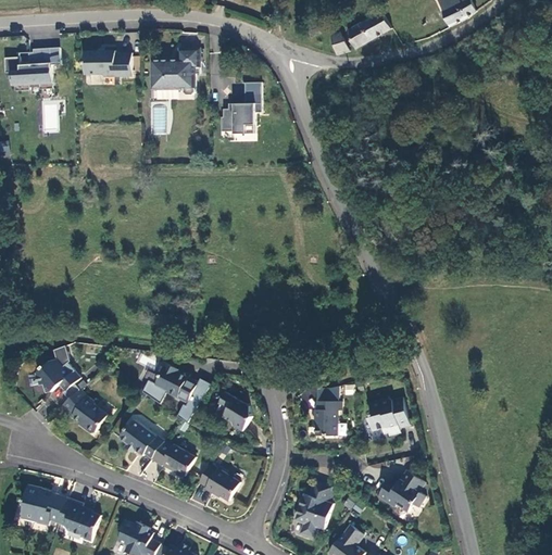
[(439,10),(448,26),(468,15),(467,13),(474,9),(469,0),(436,0),(440,9),(439,10)]
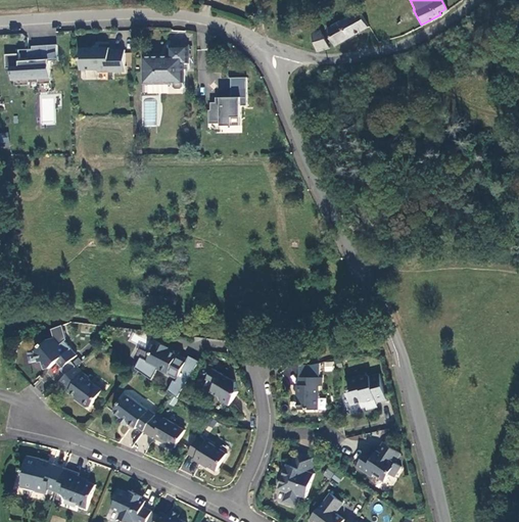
[(366,28),(358,9),(324,27),(332,45),(366,28)]
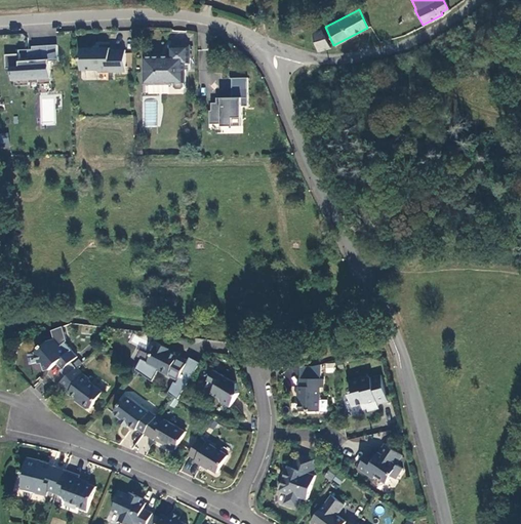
[(321,28),(309,32),(316,51),(327,47),(321,28)]
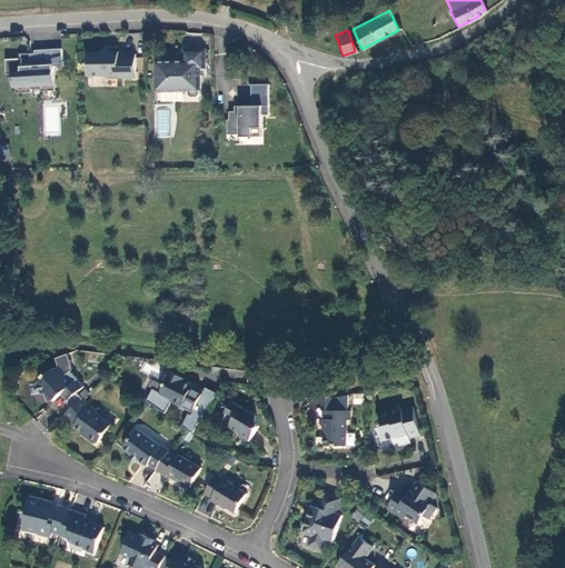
[(38,91),(51,90),(50,66),(59,65),(58,48),(45,49),(31,49),(31,52),(27,52),(28,65),(18,66),(18,57),(2,58),(2,73),(9,73),(10,87),(12,87),(12,92),(28,91),(28,86),(38,85),(38,91)]
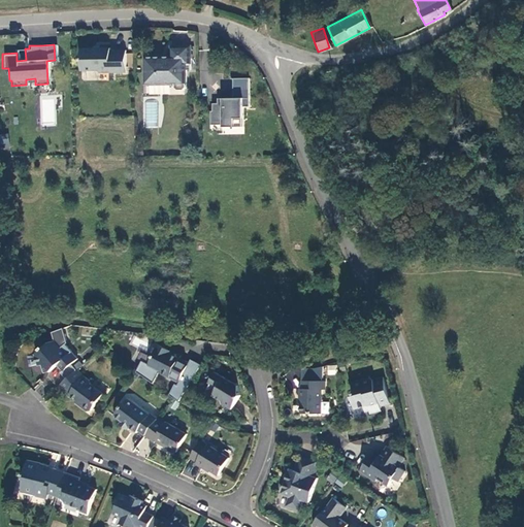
[(159,59),(159,56),(142,57),(142,84),(172,84),(172,87),(174,90),(181,89),(184,87),(183,69),(188,69),(188,45),(177,45),(168,46),(168,56),(168,59),(159,59)]
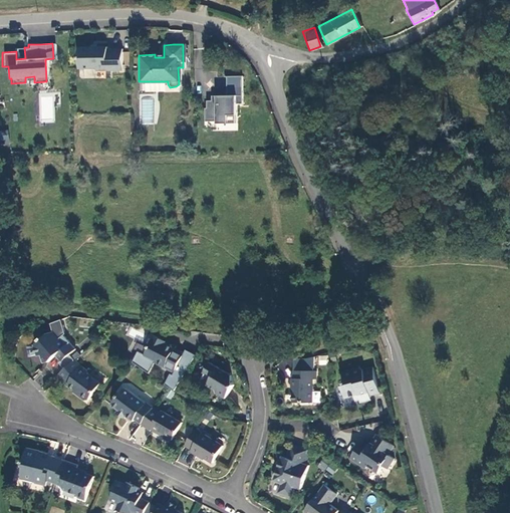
[(86,46),(76,46),(76,68),(93,67),(93,69),(119,69),(119,48),(104,48),(104,46),(98,46),(93,46),(93,49),(86,49),(86,46)]
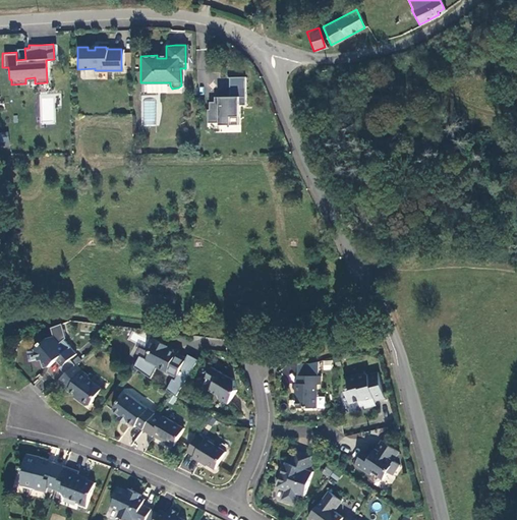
[(243,105),(243,76),(237,76),(227,76),(227,96),(227,101),(223,101),(223,96),(212,97),(212,101),(207,101),(207,109),(205,109),(206,122),(217,122),(229,122),(229,116),(237,116),(237,105),(243,105)]
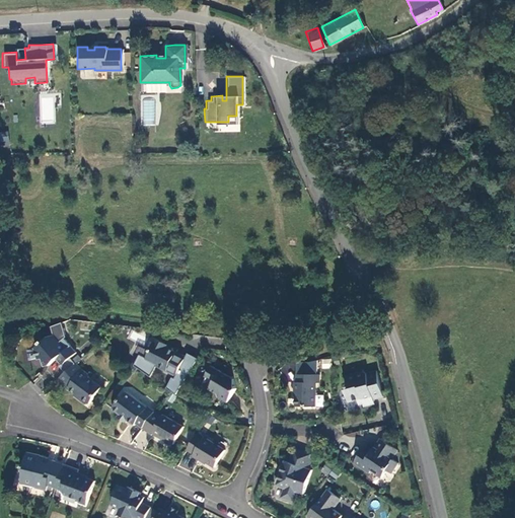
[(236,124),(236,116),(228,116),(228,122),(216,122),(216,124),(236,124)]
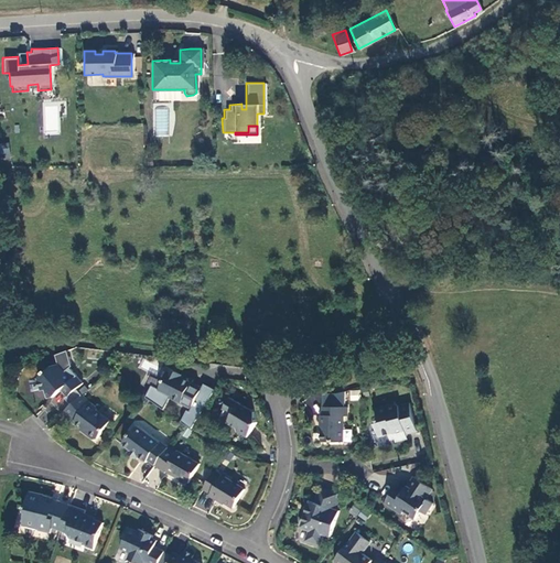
[(64,350),(53,355),(54,360),(66,357),(64,350)]
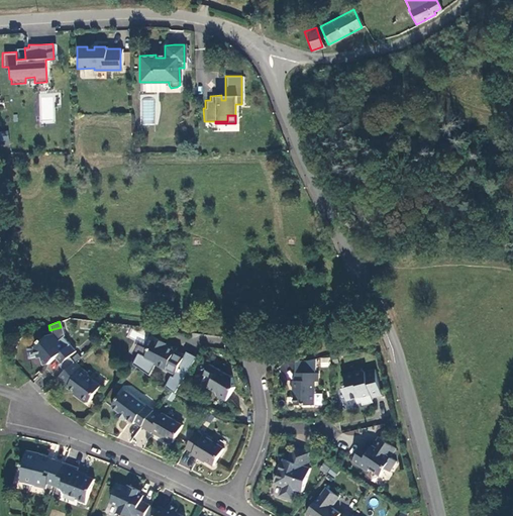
[(64,335),(61,327),(49,330),(50,333),(45,334),(39,339),(36,341),(32,345),(34,357),(38,356),(40,364),(45,363),(55,354),(61,360),(61,362),(68,355),(74,350),(62,336),(64,335)]
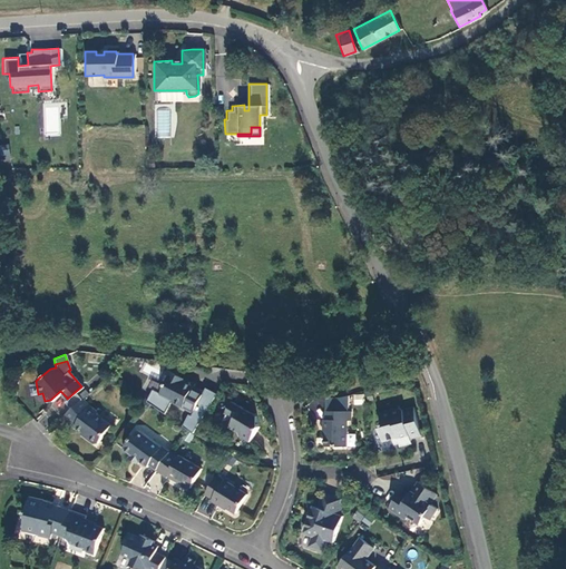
[(179,425),(191,433),(203,412),(193,408),(202,391),(192,386),(191,385),(192,383),(182,379),(181,381),(176,379),(177,376),(166,371),(164,372),(158,383),(162,384),(158,393),(150,390),(144,401),(162,413),(168,401),(189,412),(187,414),(185,413),(179,425)]
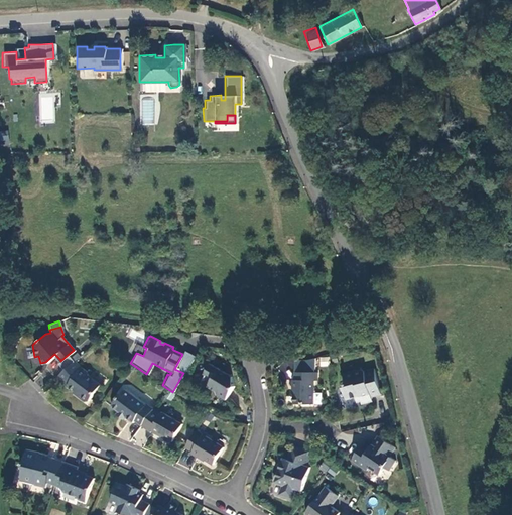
[(183,373),(194,356),(183,351),(182,354),(174,369),(183,373)]
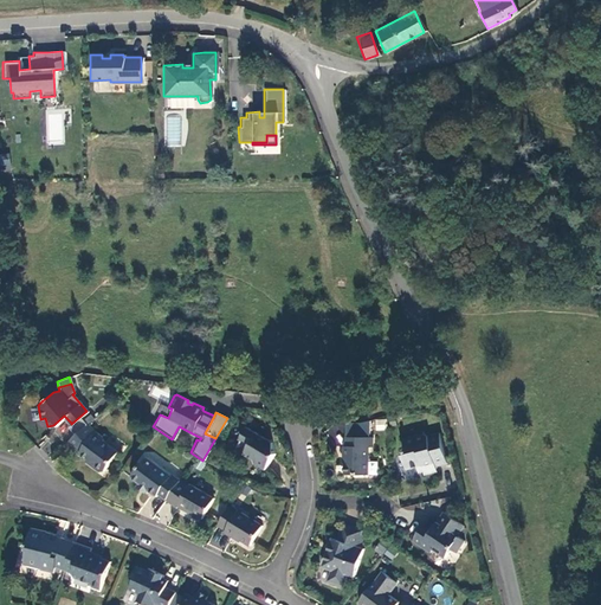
[(66,426),(73,433),(85,424),(79,417),(71,424),(71,423),(66,426)]
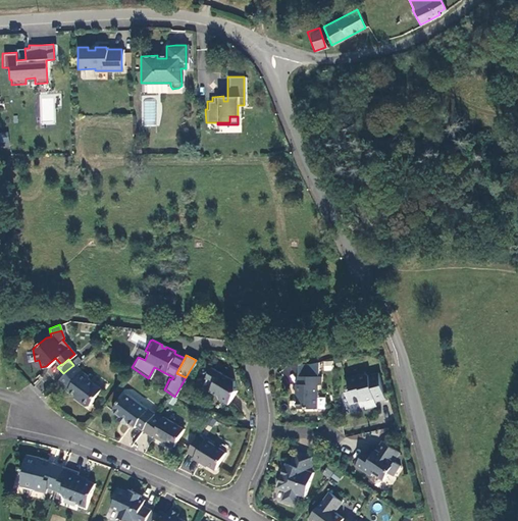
[(320,370),(329,369),(328,360),(319,361),(320,370)]
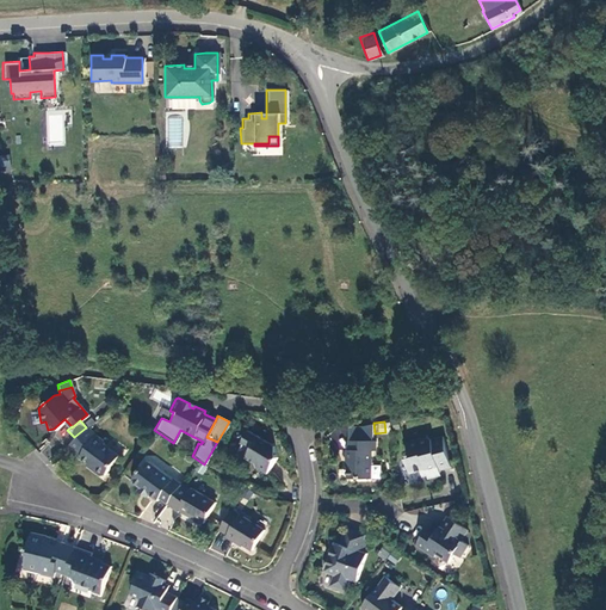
[(101,441),(92,433),(86,426),(86,427),(74,437),(67,443),(78,455),(91,466),(92,469),(98,474),(103,473),(116,455),(101,444),(101,441)]
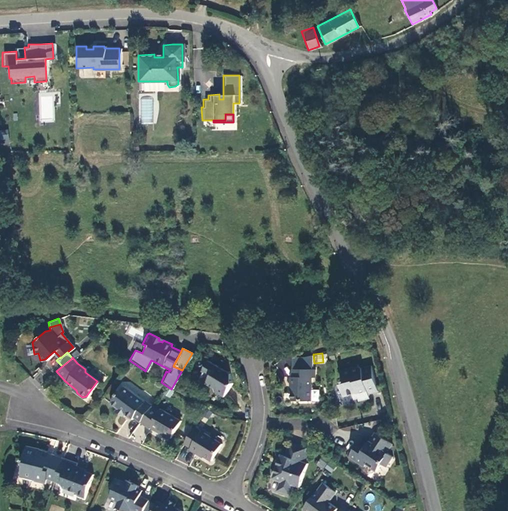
[(228,373),(206,360),(200,370),(209,376),(204,383),(211,387),(212,391),(222,396),(230,383),(228,373)]
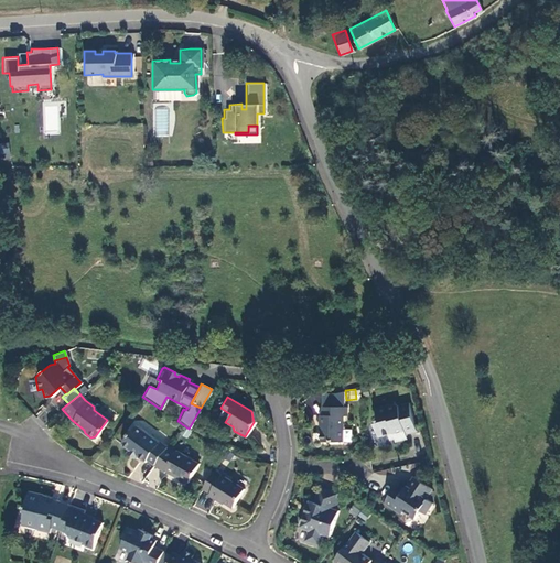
[(404,435),(404,433),(413,430),(406,402),(396,404),(391,403),(373,408),(375,418),(372,422),(376,435),(390,432),(390,433),(392,437),(404,435)]
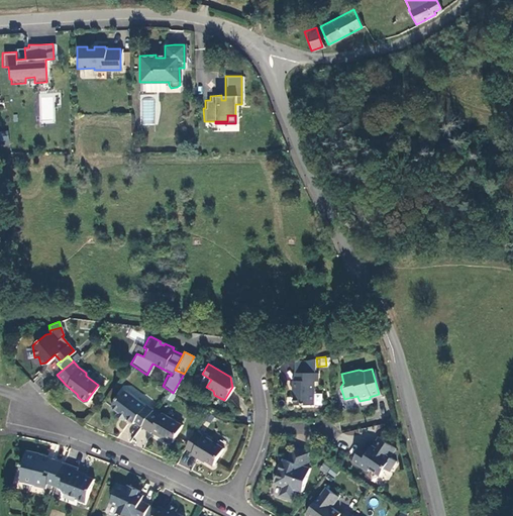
[(312,381),(315,381),(315,372),(293,372),(292,380),(291,380),(291,390),(292,390),(292,391),(292,404),(312,404),(312,381)]
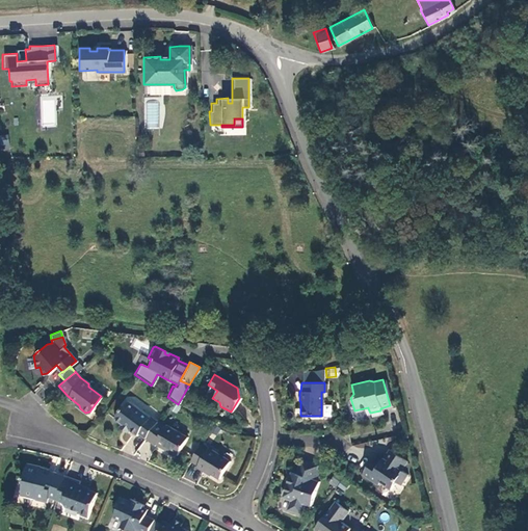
[(136,433),(143,439),(156,421),(149,416),(148,417),(144,415),(126,400),(121,407),(112,418),(120,424),(121,423),(122,423),(127,427),(128,428),(127,429),(135,435),(136,433)]
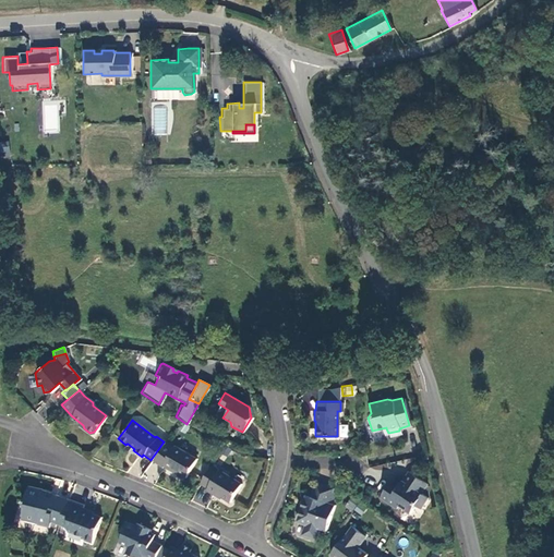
[(370,442),(381,437),(377,430),(366,434),(370,442)]
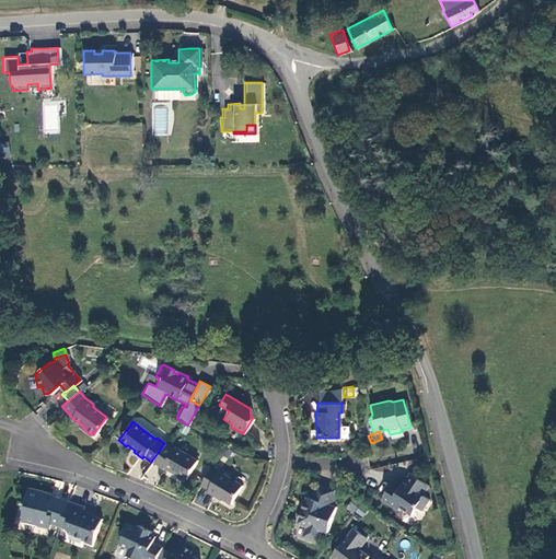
[(172,449),(164,443),(151,462),(161,468),(162,467),(170,472),(172,472),(175,473),(175,477),(181,479),(184,478),(196,459),(173,446),(172,449)]
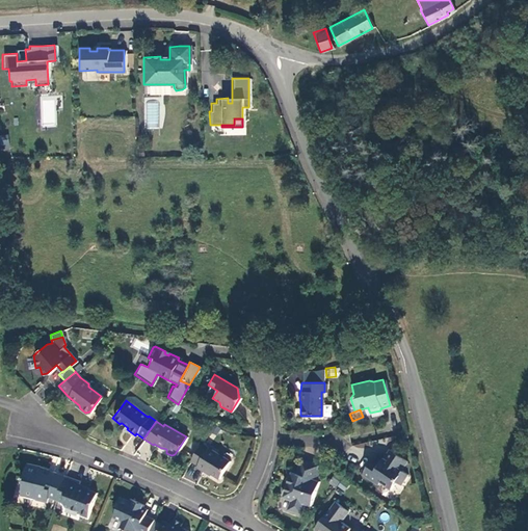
[(119,426),(126,431),(127,429),(128,428),(127,427),(122,423),(121,423),(120,424),(119,426)]
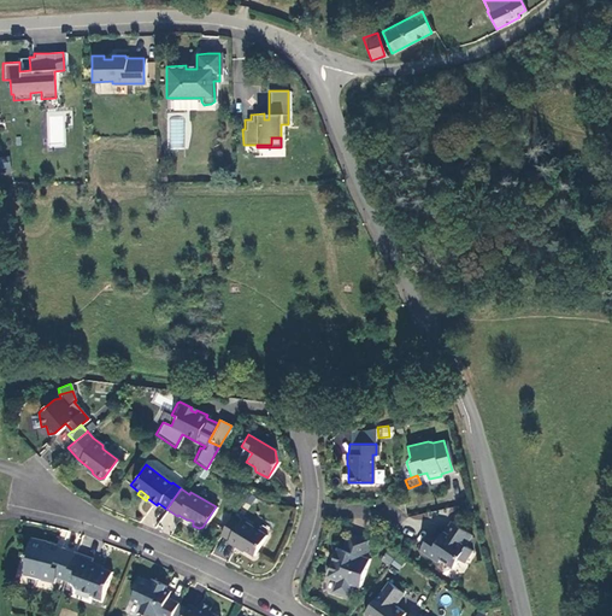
[(264,534),(231,514),(222,528),(218,534),(227,539),(225,540),(235,546),(236,545),(252,555),(264,534)]
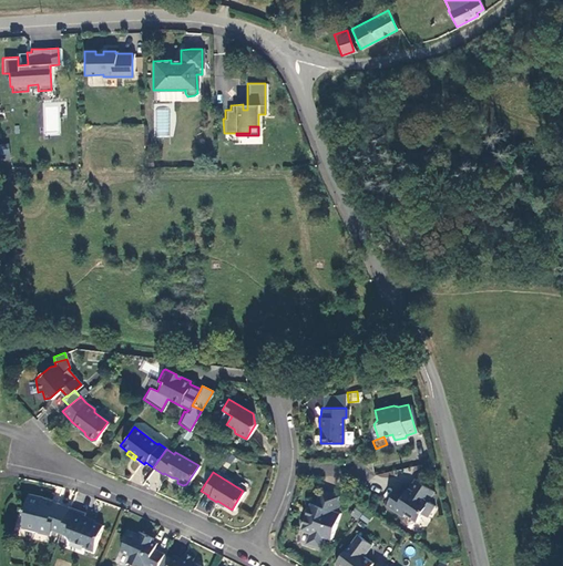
[(391,493),(384,505),(400,516),(402,513),(415,521),(420,512),(425,516),(432,504),(426,500),(426,498),(431,491),(412,479),(403,492),(402,492),(400,490),(396,495),(391,493)]
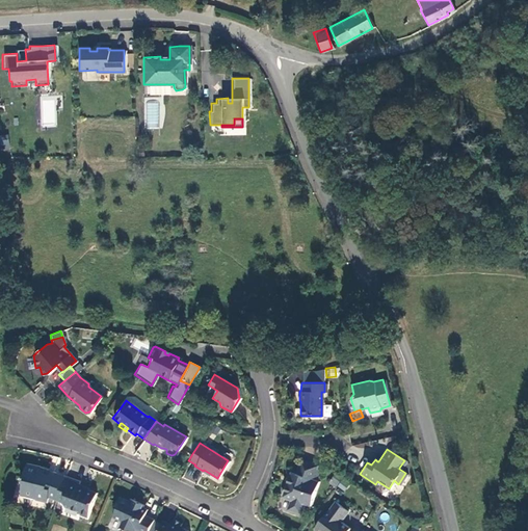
[(315,466),(297,459),(293,472),(288,470),(285,478),(286,479),(280,498),(288,500),(285,510),(298,514),(301,504),(309,506),(317,481),(314,480),(317,470),(314,469),(315,466)]
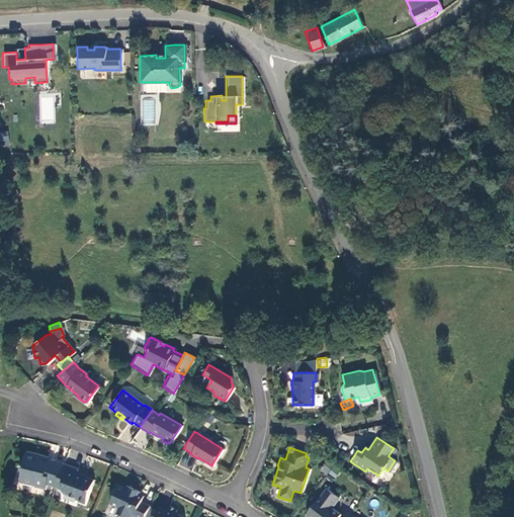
[(46,485),(53,487),(61,463),(36,454),(35,454),(24,451),(20,467),(22,467),(18,483),(33,486),(34,488),(45,489),(46,485)]
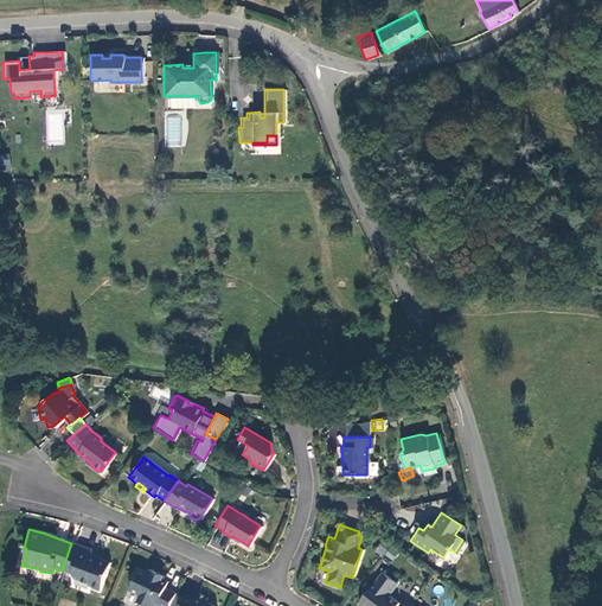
[(71,543),(62,571),(70,574),(72,578),(87,584),(89,587),(98,591),(108,562),(87,554),(88,549),(71,543)]
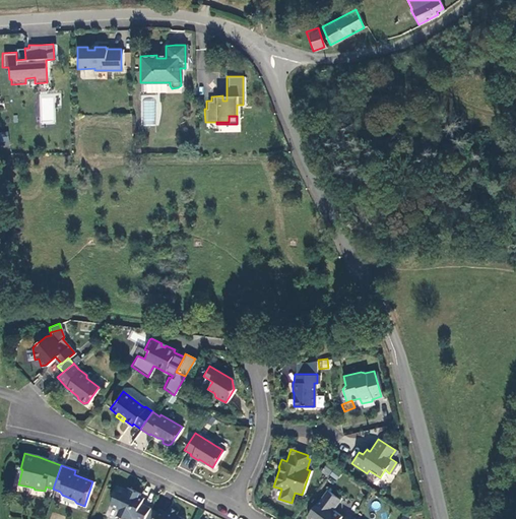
[(126,518),(142,518),(148,508),(139,504),(137,503),(136,498),(137,496),(138,494),(125,488),(123,490),(115,485),(111,494),(113,495),(109,506),(117,510),(115,515),(124,518),(126,518)]
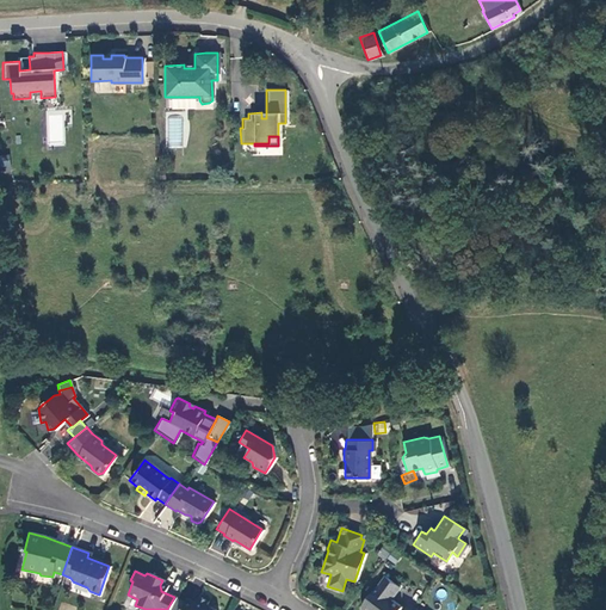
[(397,586),(382,575),(359,607),(359,609),(395,609),(399,607),(389,598),(397,586)]
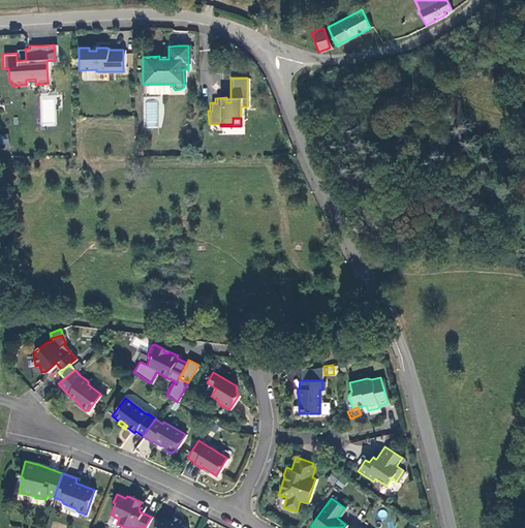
[(178,520),(170,516),(166,521),(159,518),(153,527),(185,527),(176,523),(178,520)]
